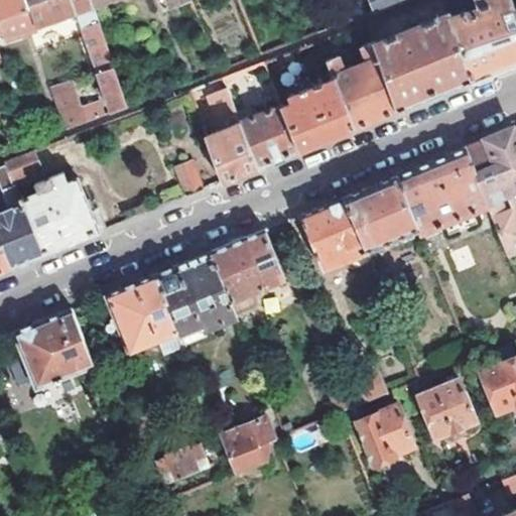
[(27,8),(23,0),(0,0),(0,21),(28,11),(27,8)]
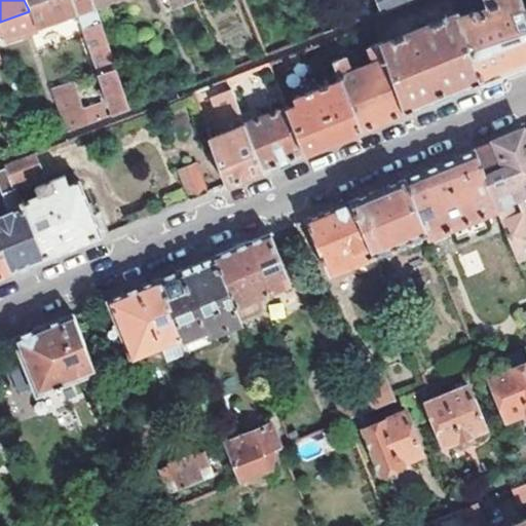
[(24,0),(28,8),(50,0),(24,0)]
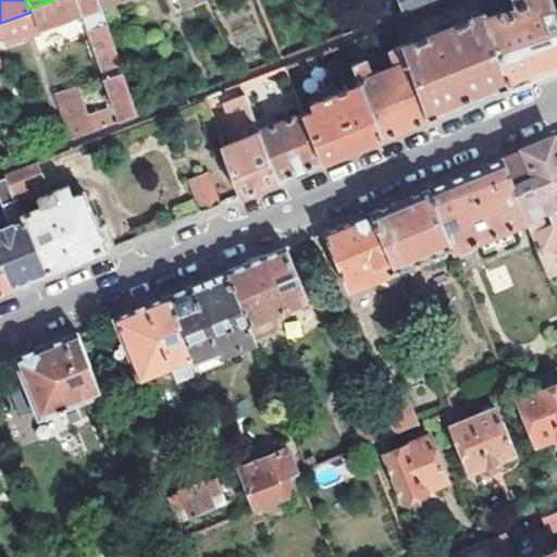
[(82,14),(104,79),(122,73),(120,66),(113,45),(100,8),(97,0),(53,0),(29,9),(31,12),(37,31),(82,14)]
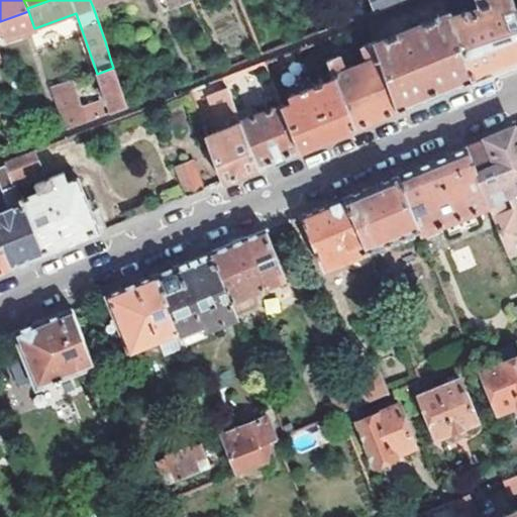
[(360,0),(346,0),(352,19),(366,15),(360,0)]
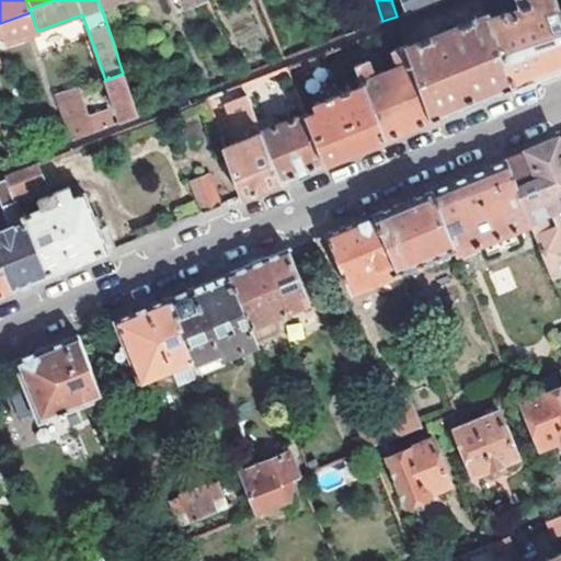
[(403,0),(408,12),(439,0),(403,0)]
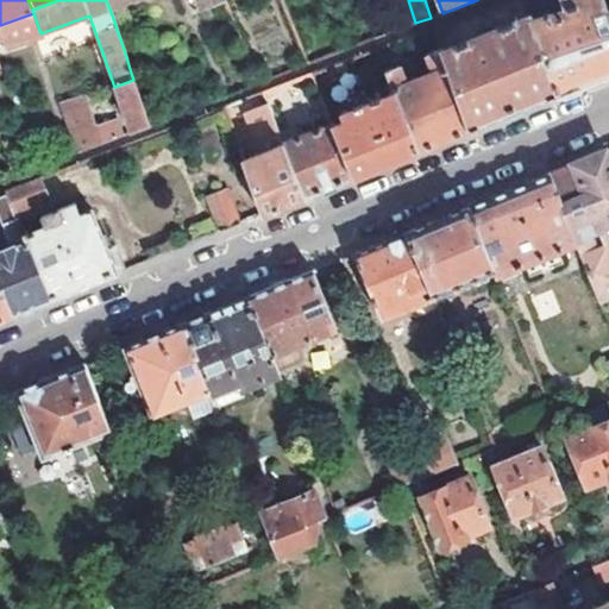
[(550,13),(533,19),(558,94),(584,85),(608,74),(608,14),(608,10),(603,0),(564,0),(566,5),(562,14),(551,18),(550,13)]
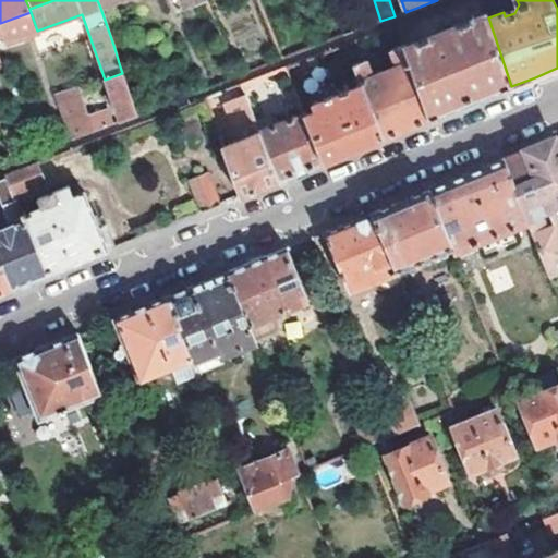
[(403,49),(429,120),(473,102),(511,86),(488,17),(487,15),(403,49)]
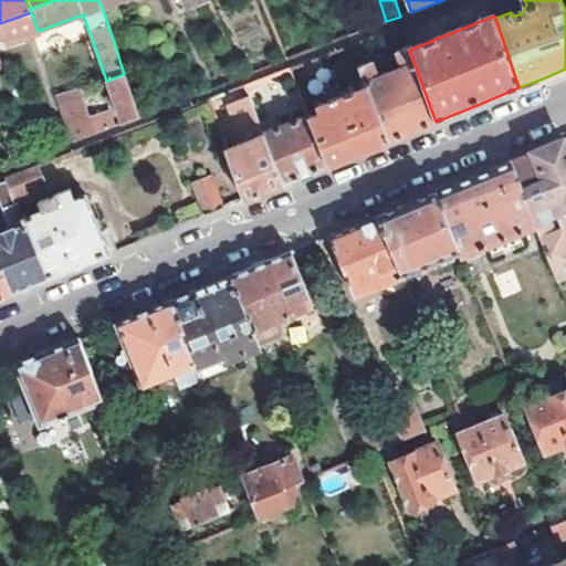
[(129,40),(115,45),(122,67),(137,62),(129,40)]
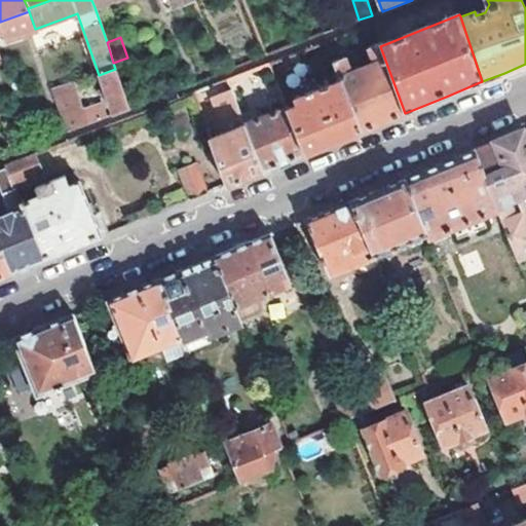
[(341,79),(362,130),(385,120),(405,113),(380,46),(379,43),(366,48),(371,63),(349,72),(336,39),(326,42),(341,79)]
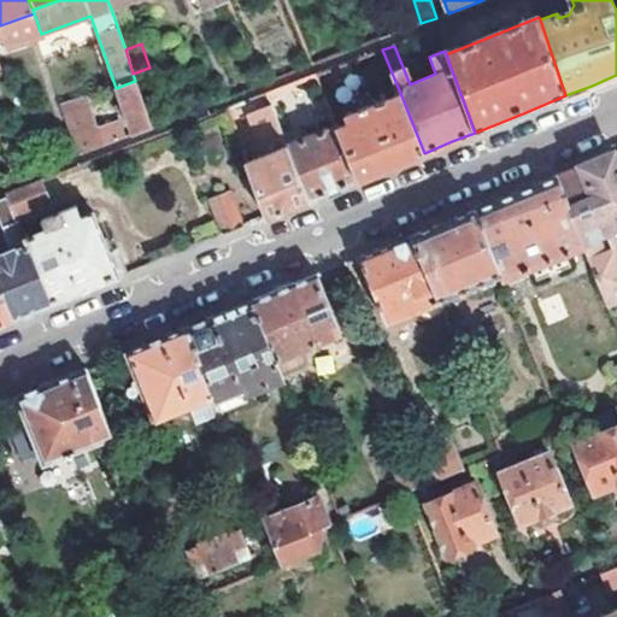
[(135,81),(116,88),(133,135),(152,128),(135,81)]
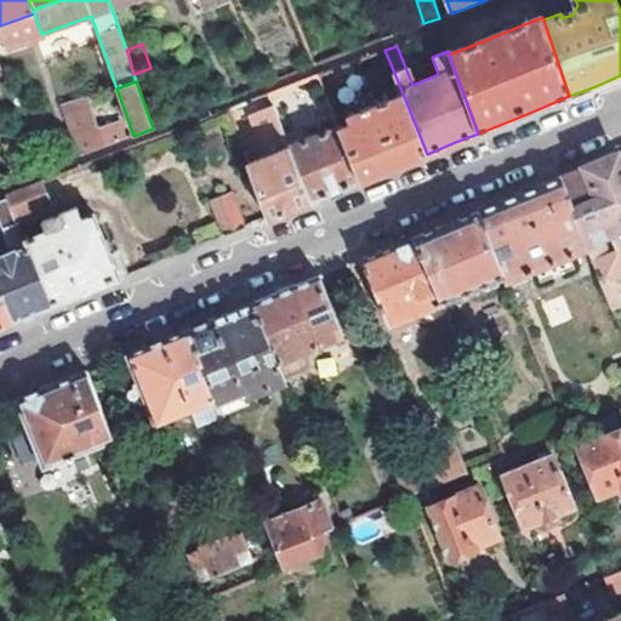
[(349,124),(339,129),(359,181),(372,176),(427,154),(403,93),(347,117),(349,124)]
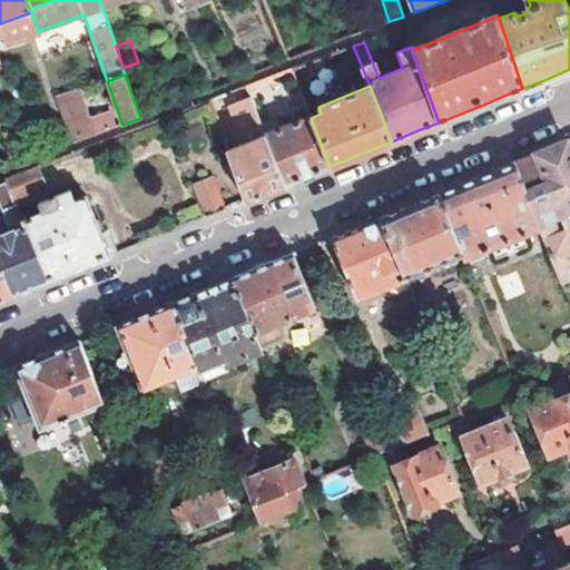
[(90,119),(80,91),(62,98),(78,141),(111,129),(107,114),(90,119)]
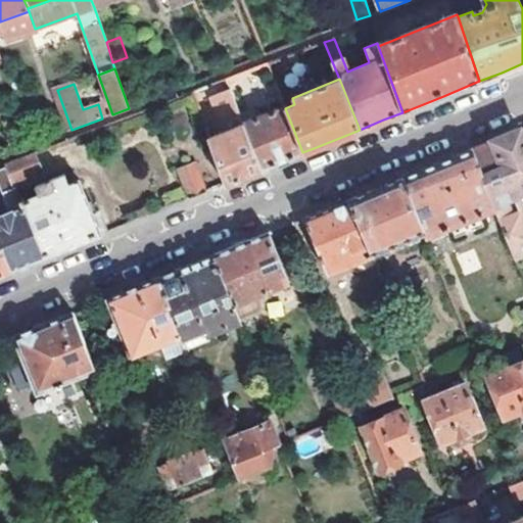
[(208,94),(215,122),(238,115),(232,89),(208,94)]
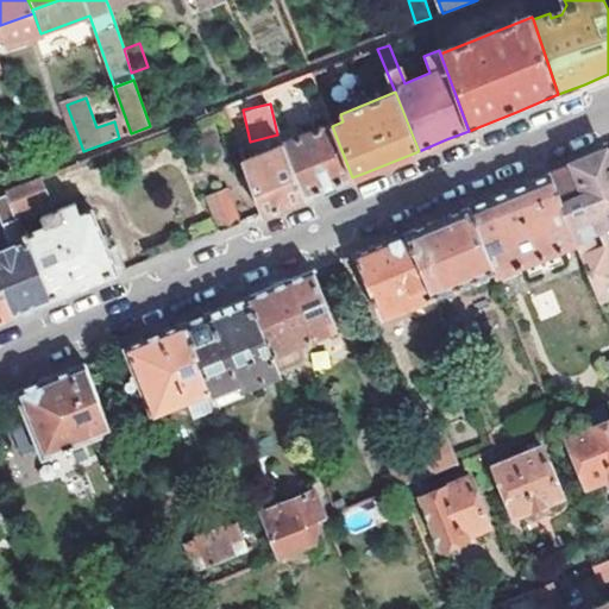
[(332,126),(283,145),(305,198),(315,193),(352,177),(332,126)]
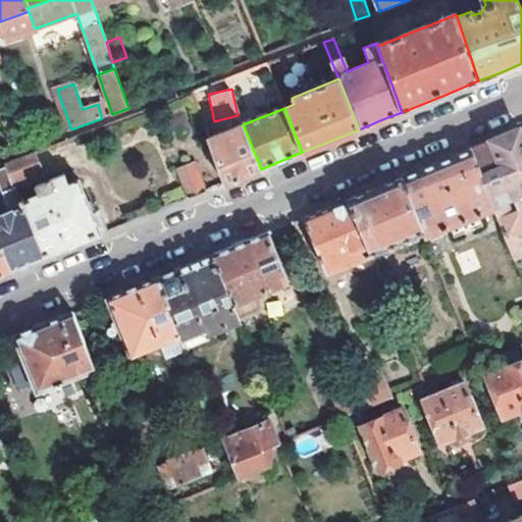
[(209,139),(226,183),(253,172),(261,169),(243,124),(209,139)]
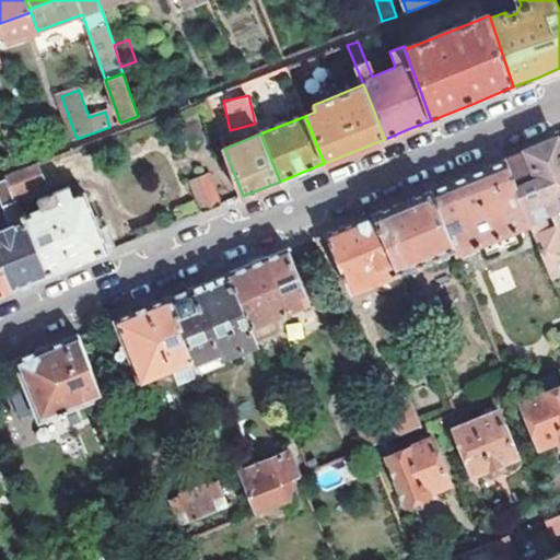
[(559,147),(557,139),(506,160),(532,220),(553,276),(559,272),(559,263),(559,259),(559,258),(559,230),(558,224),(549,229),(543,211),(552,206),(557,217),(559,214),(559,147)]
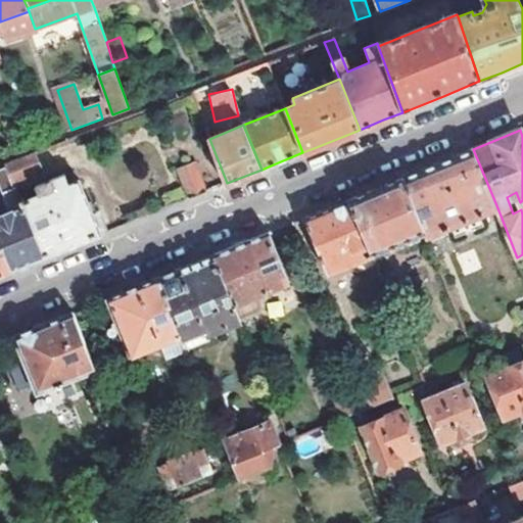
[(450,225),(479,212),(496,205),(473,149),(459,154),(402,177),(425,232),(426,234),(450,225)]
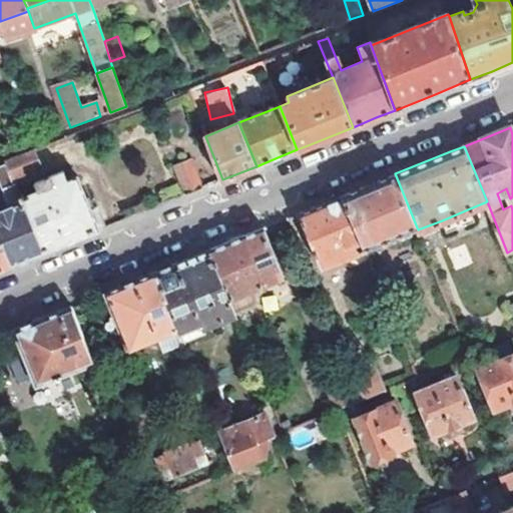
[(14,183),(14,184),(41,173),(32,151),(5,161),(14,183)]
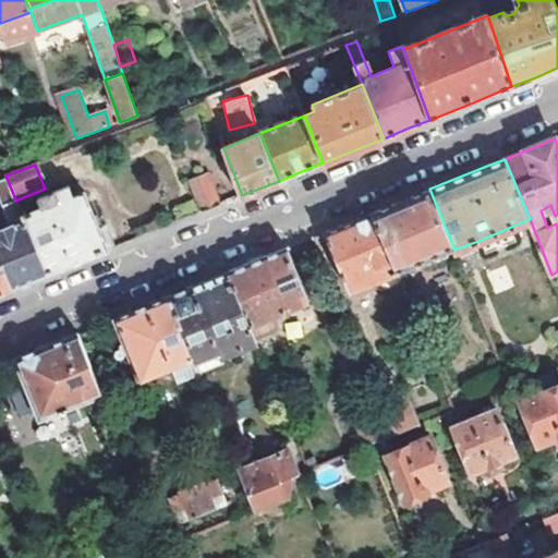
[(189,181),(202,213),(219,205),(206,173),(189,181)]
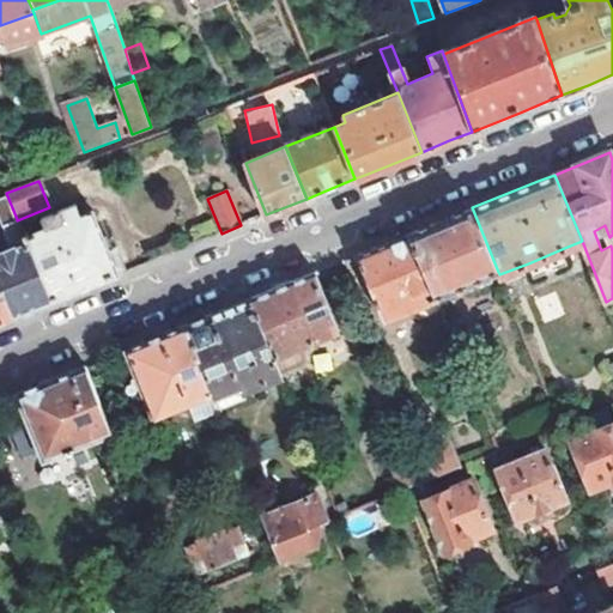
[(87,287),(116,275),(107,250),(92,211),(80,216),(77,204),(41,218),(46,229),(24,237),(53,302),(87,287)]
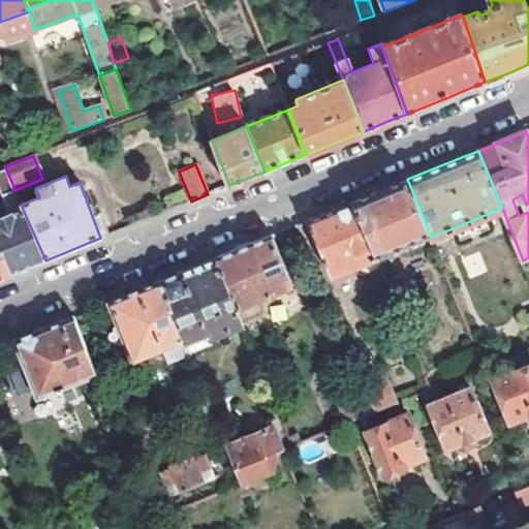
[(430,235),(407,179),(383,189),(354,200),(377,256),(430,235)]
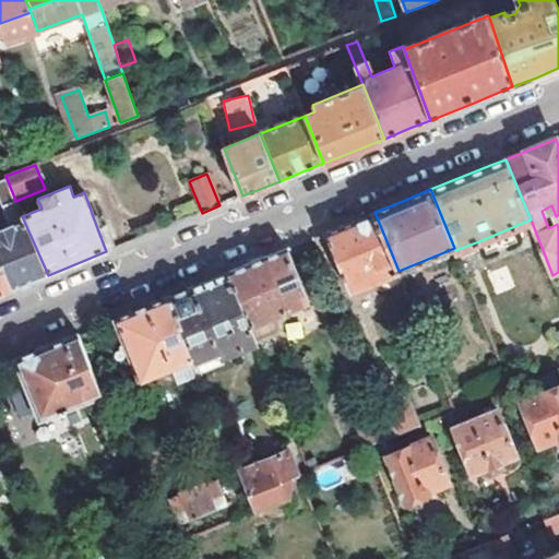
[(10,228),(0,232),(0,262),(11,289),(39,278),(48,275),(22,216),(15,201),(15,200),(1,205),(10,228)]
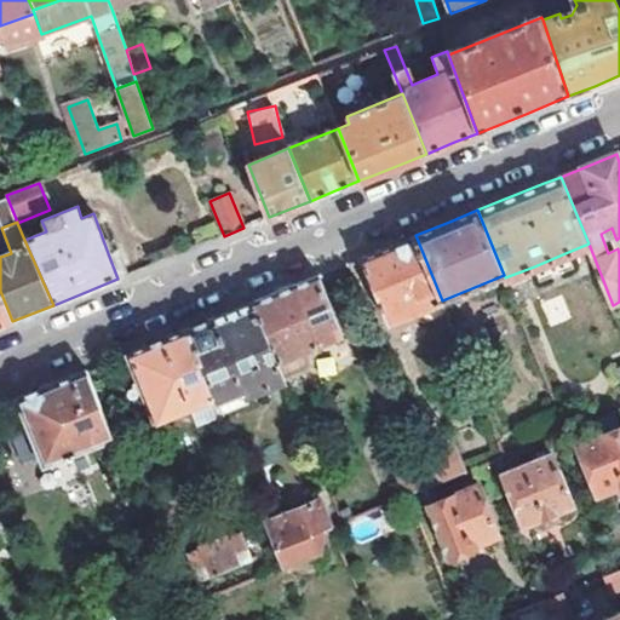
[(442,300),(415,235),(391,245),(362,257),(389,321),(442,300)]
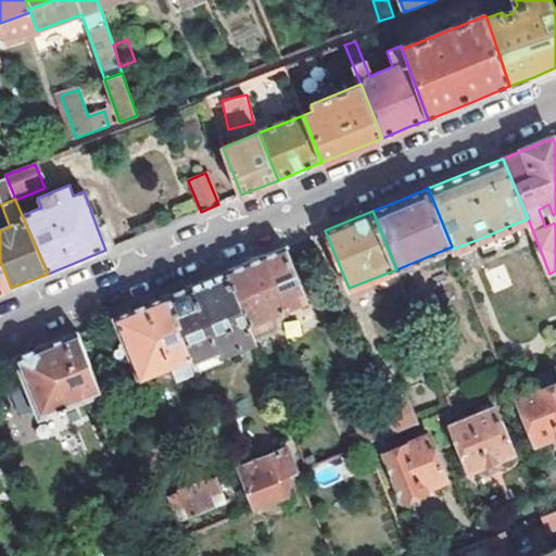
[(106,224),(97,227),(105,250),(115,247),(106,224)]
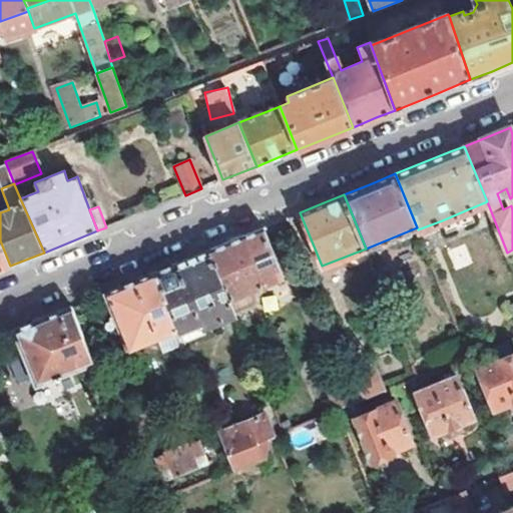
[(470,208),(442,220),(447,231),(474,219),(470,208)]
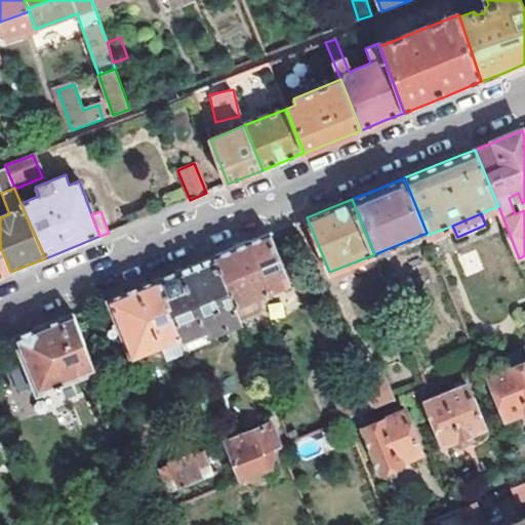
[(289,283),(269,233),(242,243),(213,255),(241,321),(264,312),(257,296),(289,283)]
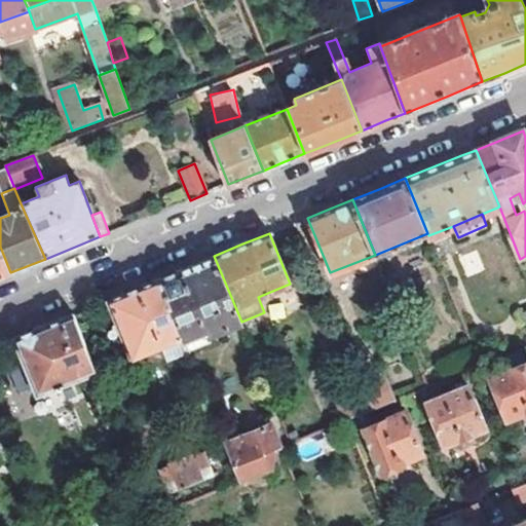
[(0,276),(1,276),(10,272),(0,247),(0,276)]
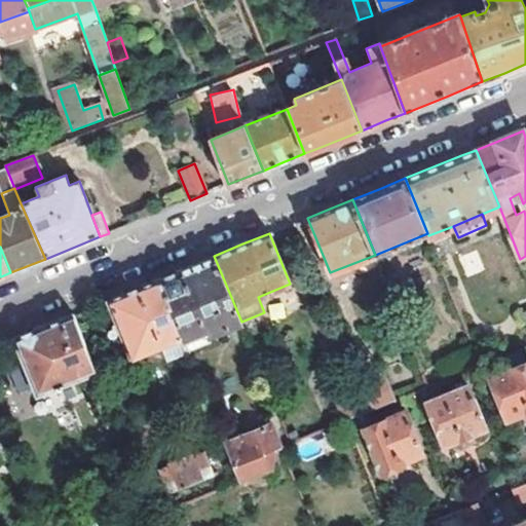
[(241,322),(214,256),(202,260),(159,278),(189,350),(211,342),(209,336),(241,322)]
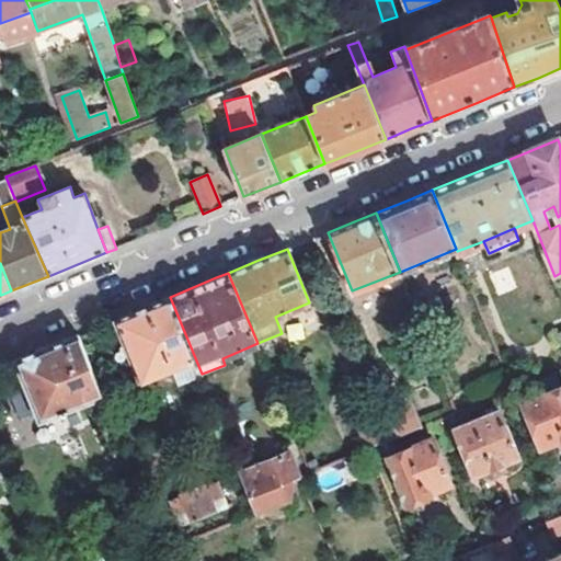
[(202,374),(170,297),(145,307),(115,319),(140,381),(172,368),(180,386),(203,377),(202,374)]
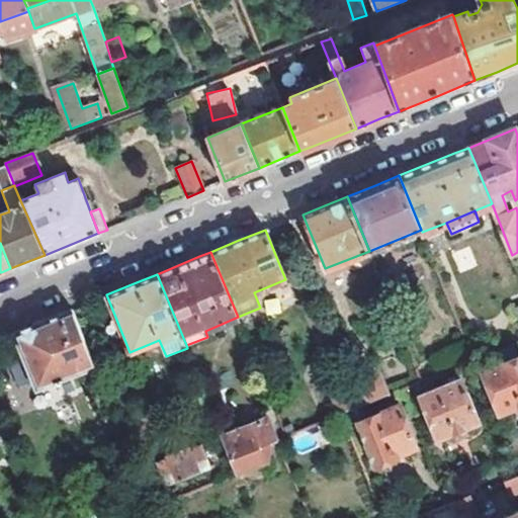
[(95,365),(72,309),(62,313),(0,338),(19,386),(33,380),(36,389),(95,365)]
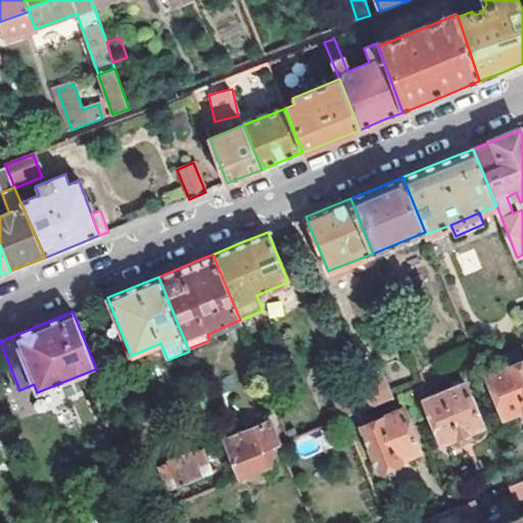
[(522,360),(487,375),(505,417),(522,409),(522,360)]
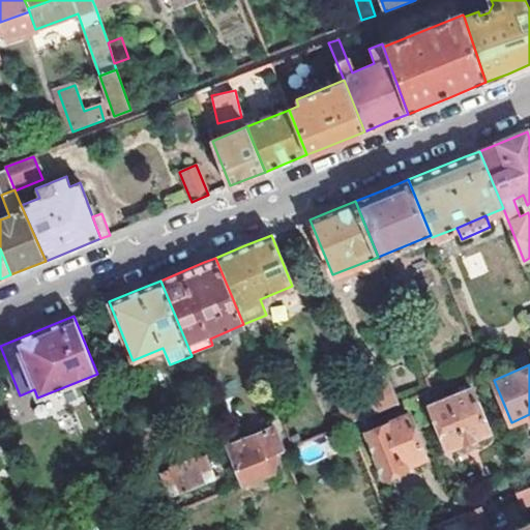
[(362,382),(363,384),(376,413),(396,404),(384,373),(362,382)]
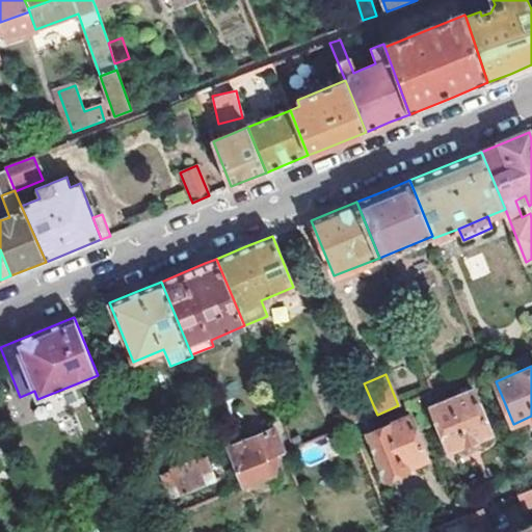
[(377,415),(365,386),(335,399),(346,427),(348,426),(377,415)]
